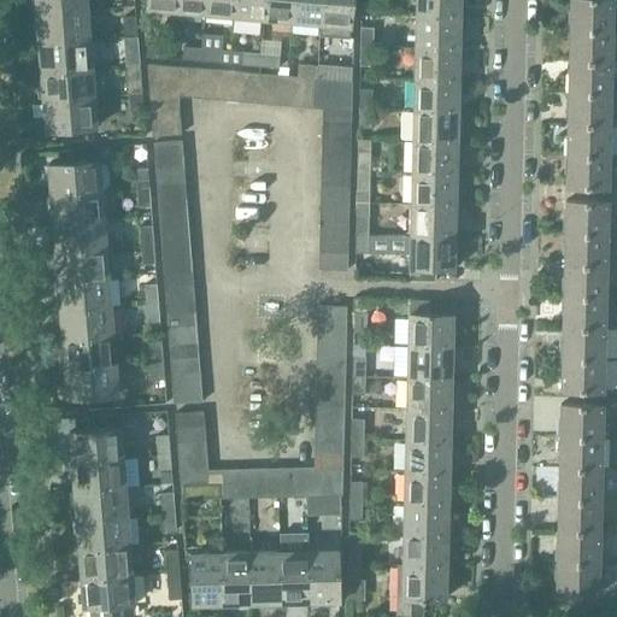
[(35,0),(36,15),(88,10),(86,0),(35,0)]
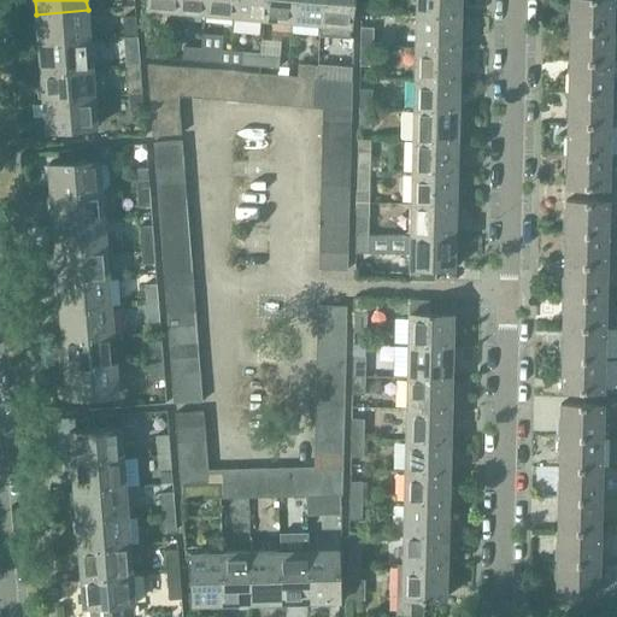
[(147,0),(147,9),(176,11),(176,0),(147,0)]
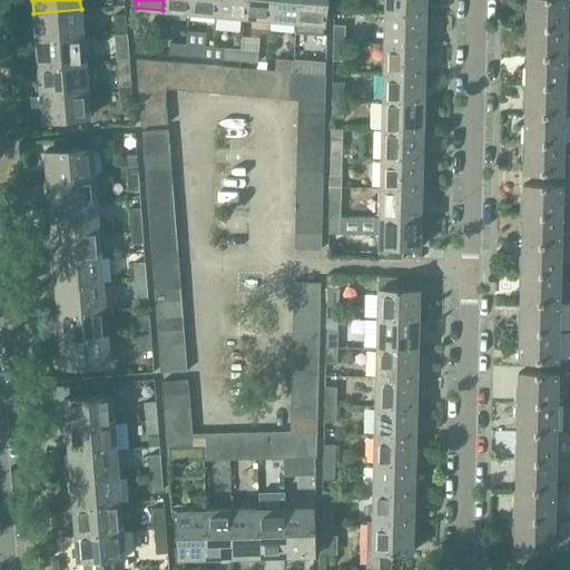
[(163,0),(163,10),(189,12),(190,0),(163,0)]
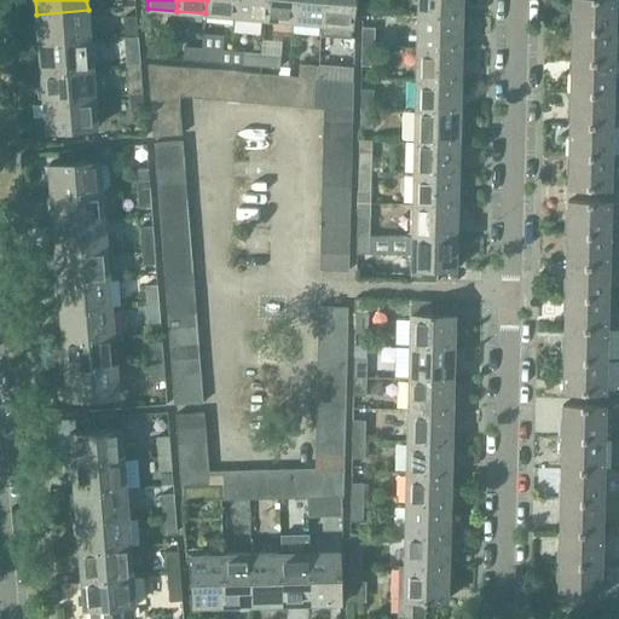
[(207,0),(206,13),(235,17),(236,0),(207,0)]
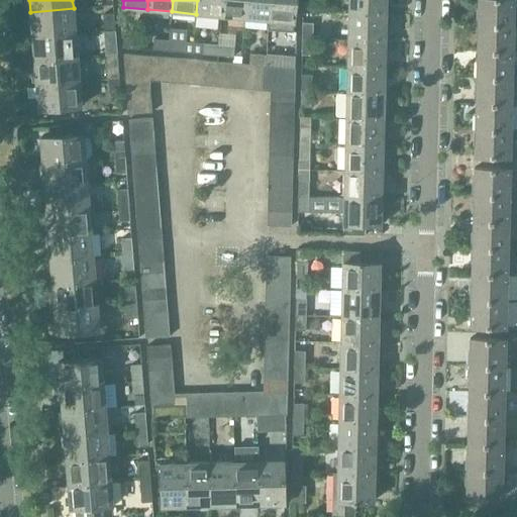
[(197,0),(196,14),(220,16),(221,0),(197,0)]
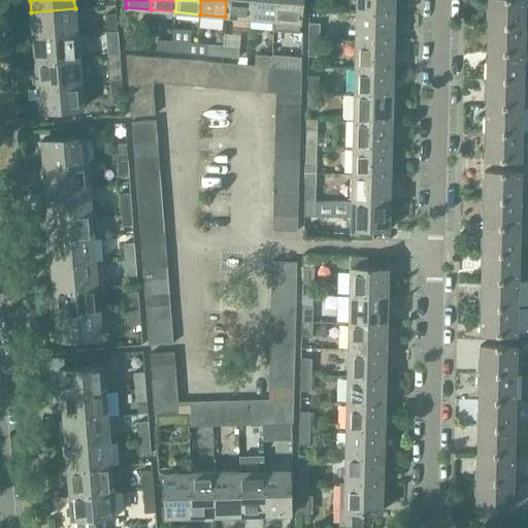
[(226,0),(225,17),(251,19),(252,0),(226,0)]
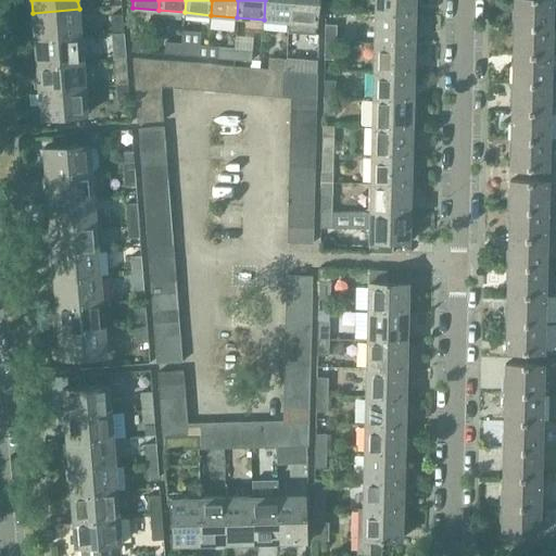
[(265,0),(264,20),(290,22),(291,0),(265,0)]
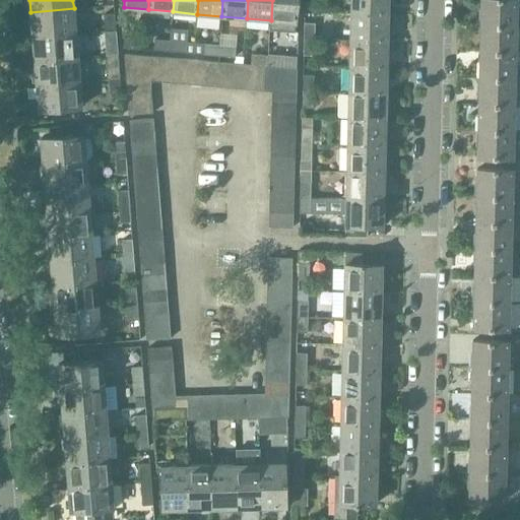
[(272,0),(271,20),(296,22),(297,0),(272,0)]
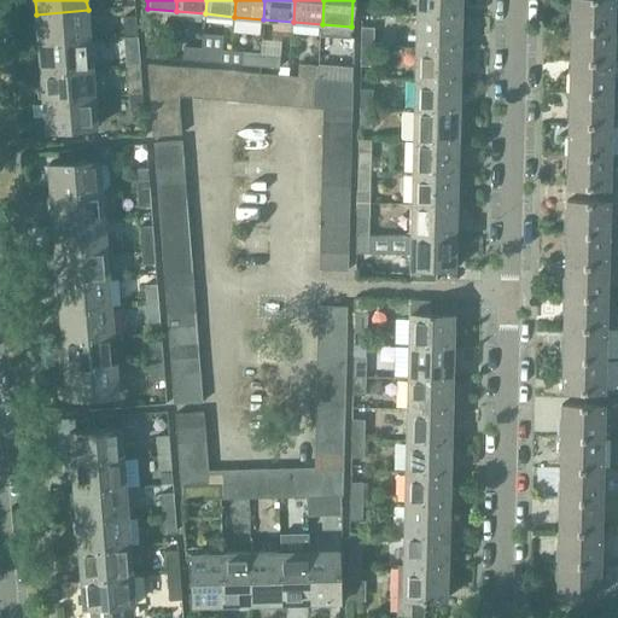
[(417,0),(418,18),(461,18),(461,0),(417,0)]
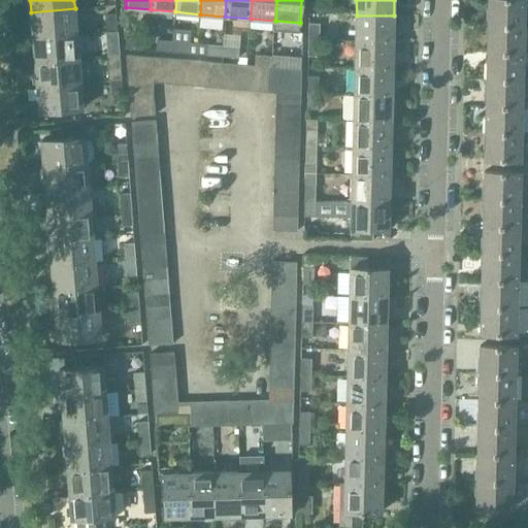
[(489,0),(488,28),(524,28),(525,0),(489,0)]
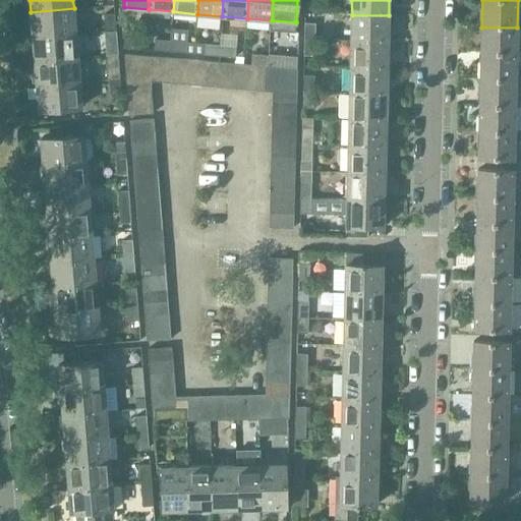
[(31,12),(33,37),(76,33),(74,8),(31,12)]
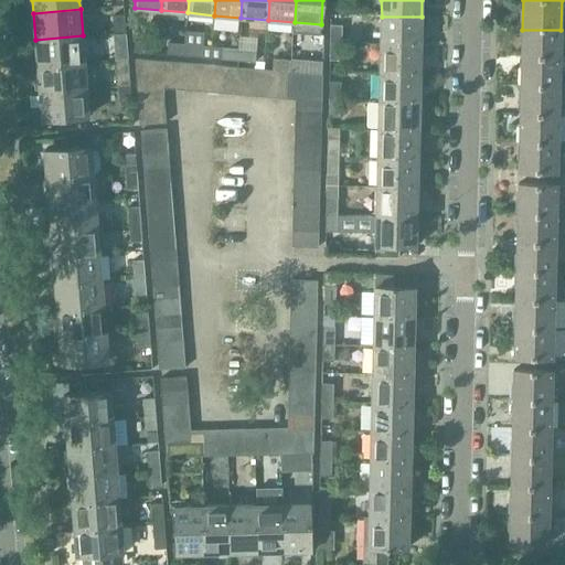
[(113,16),(114,33),(126,32),(125,14),(113,16)]
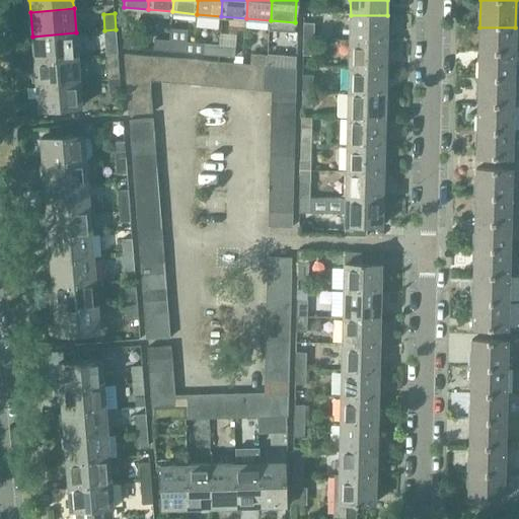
[(351,15),(350,41),(386,42),(387,15),(351,15)]
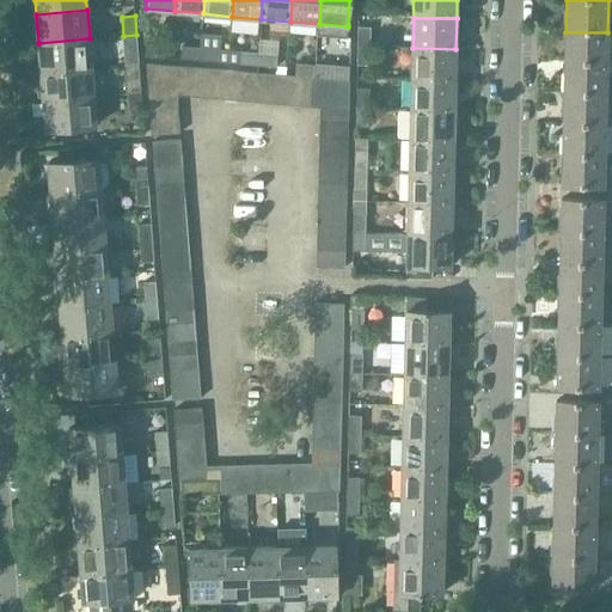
[(357,28),(357,46),(371,46),(371,28),(357,28)]
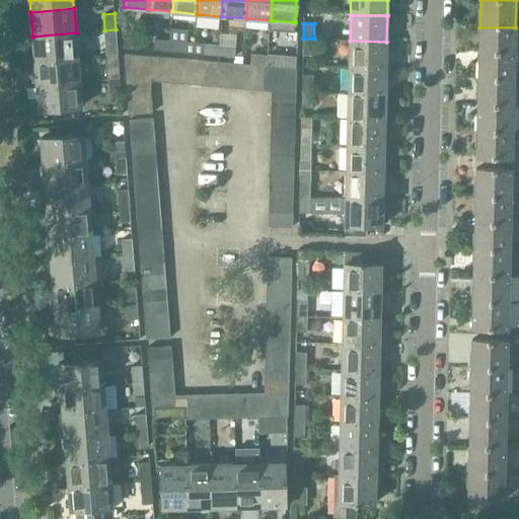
[(479,27),(479,53),(514,54),(515,27),(479,27)]
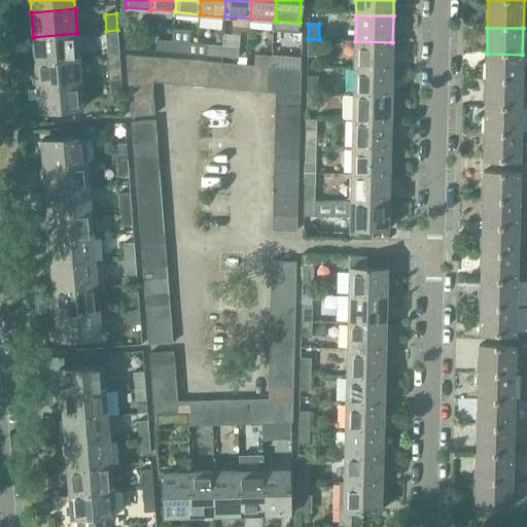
[(117,30),(106,31),(107,47),(118,46),(117,30)]
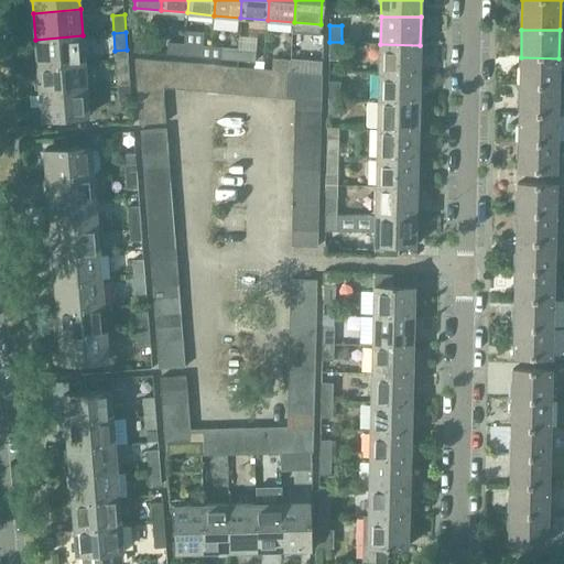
[(35,40),(38,66),(84,63),(83,35),(35,40)]
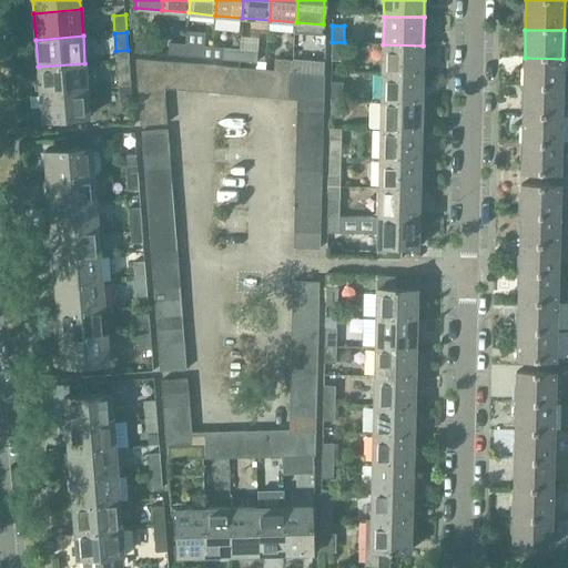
[(135,40),(134,52),(152,53),(153,42),(135,40)]
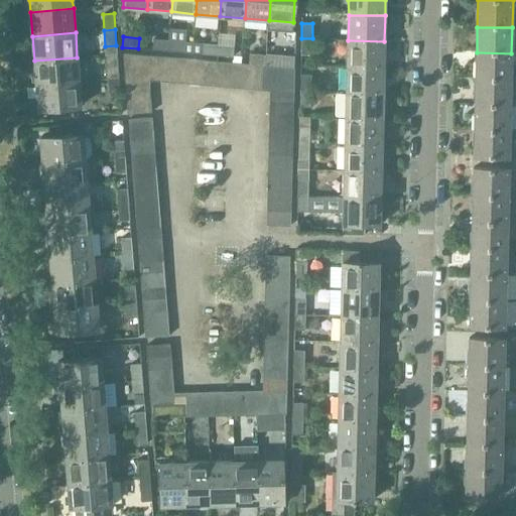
[(312,38),(301,38),(301,54),(311,54),(312,38)]
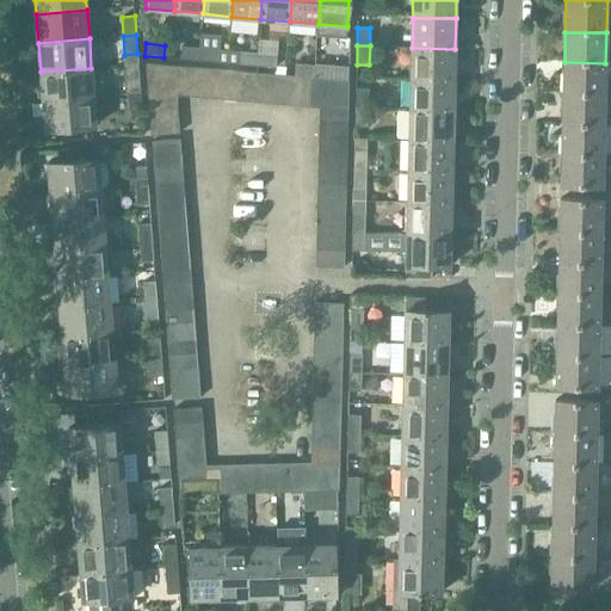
[(180,59),(199,61),(201,48),(181,47),(180,59)]
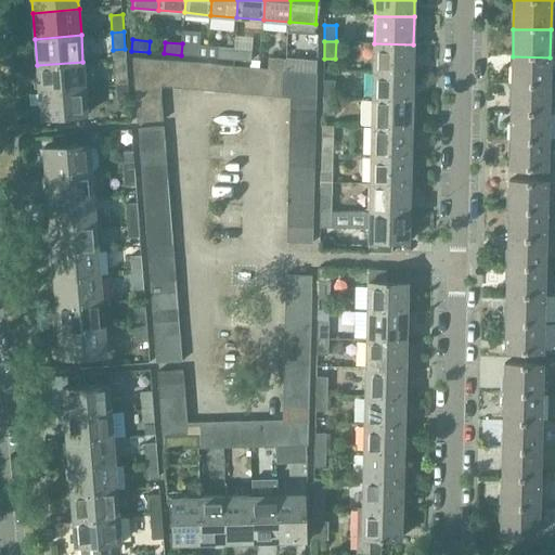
[(182,43),(181,55),(198,56),(199,44),(182,43)]
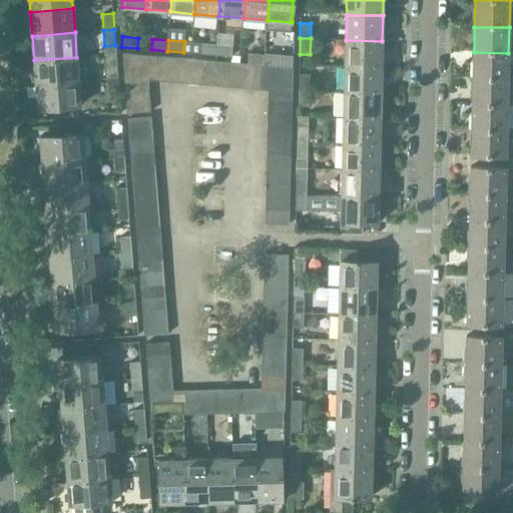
[(346,40),(345,66),(381,67),(382,41),(346,40)]
